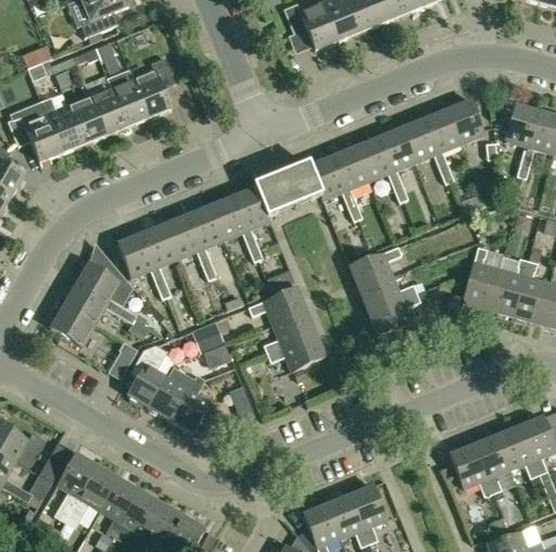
[(81,0),(89,21),(80,24),(86,37),(118,24),(114,11),(129,5),(127,0),(81,0)]
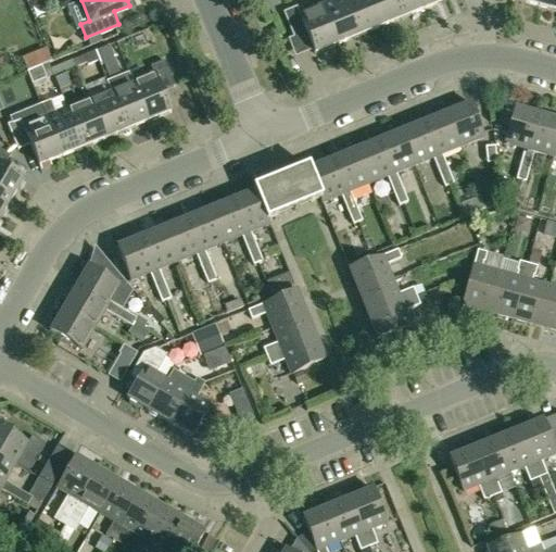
[(337,41),(358,33),(345,0),(324,0),(320,1),(337,41)]
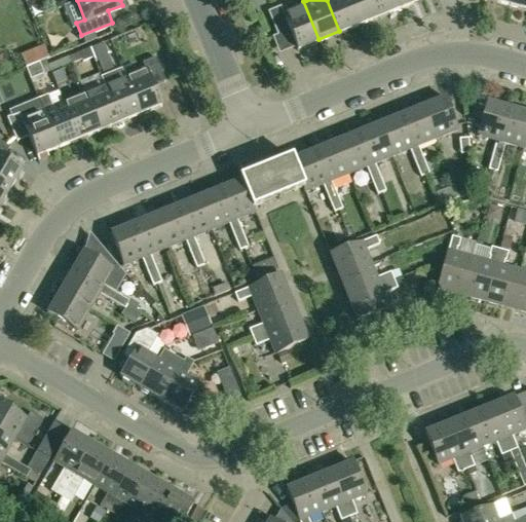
[(327,0),(339,31),(360,23),(350,0),(327,0)]
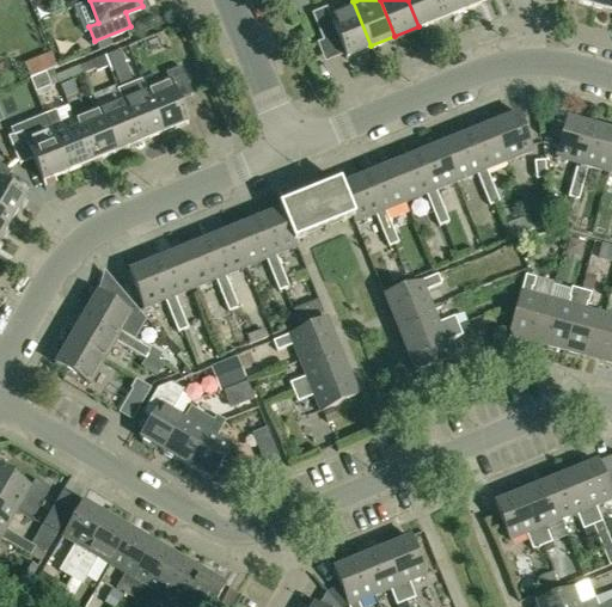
[(408,0),(418,26),(442,16),(435,0),(408,0)]
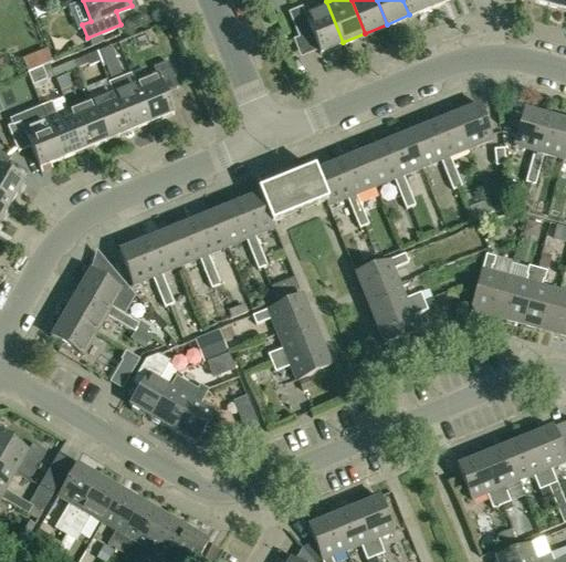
[(402,0),(409,14),(431,6),(429,0),(402,0)]
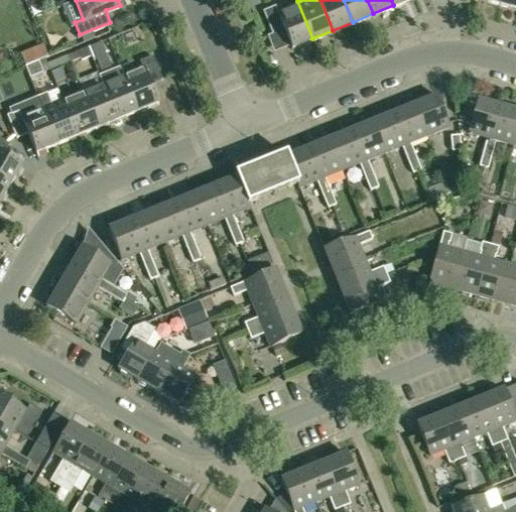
[(291,46),(312,38),(297,1),(278,9),(275,3),(262,8),(272,32),(284,27),(291,46)]
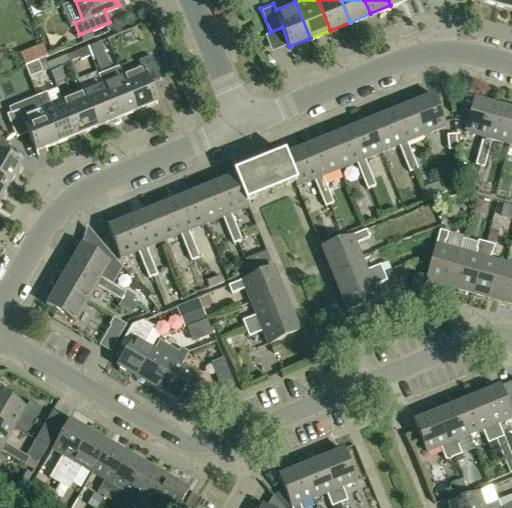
[(87,44),(90,53),(104,47),(100,39),(87,44)]
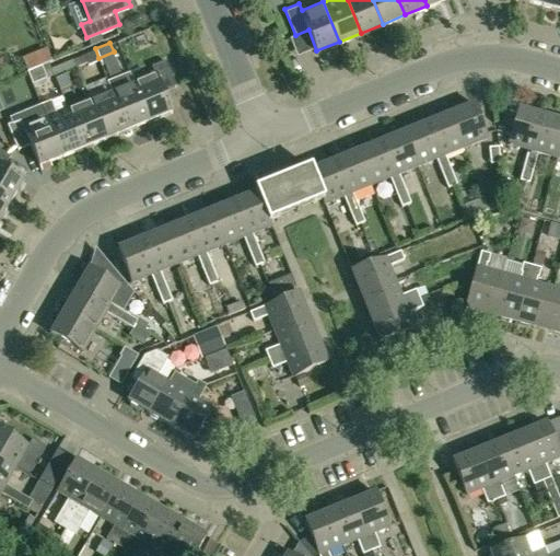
[(88,62),(98,58),(95,48),(84,53),(88,62)]
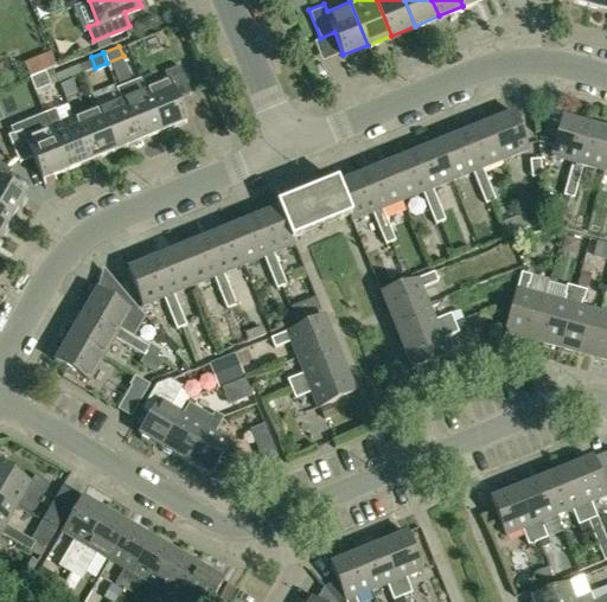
[(144,85),(161,128),(186,119),(177,96),(191,90),(179,63),(164,69),(167,76),(144,85)]
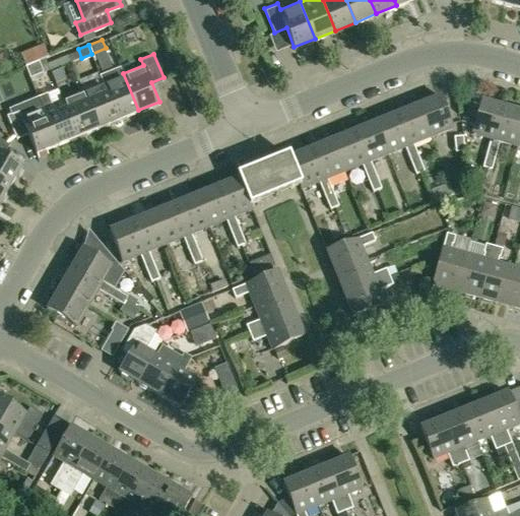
[(41,58),(24,64),(30,77),(46,70),(41,58)]
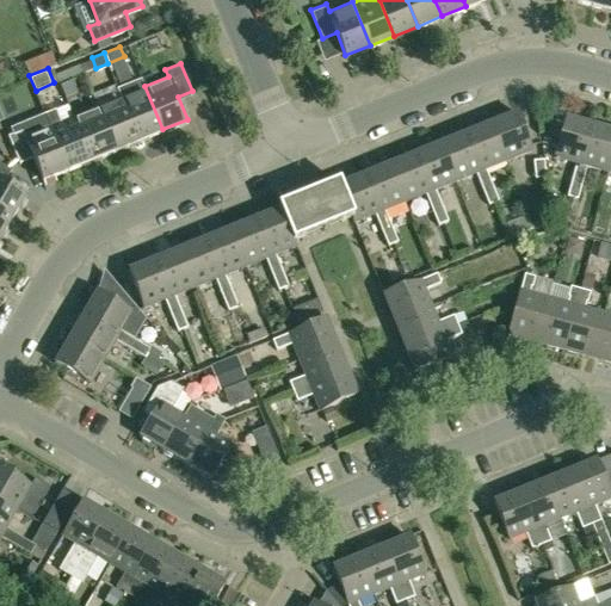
[(162,129),(144,86),(142,78),(118,87),(121,96),(139,140),(162,129)]
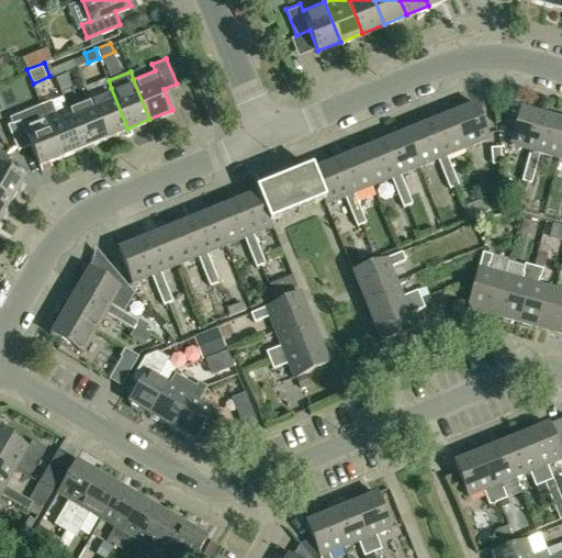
[(105,137),(127,129),(111,88),(89,97),(105,137)]
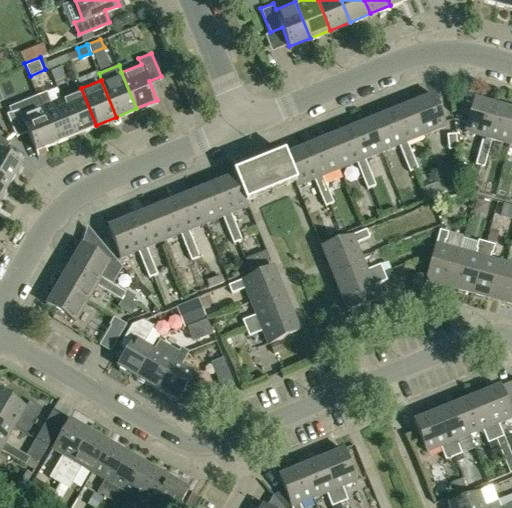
[(76,133),(96,125),(81,88),(61,96),(76,133)]
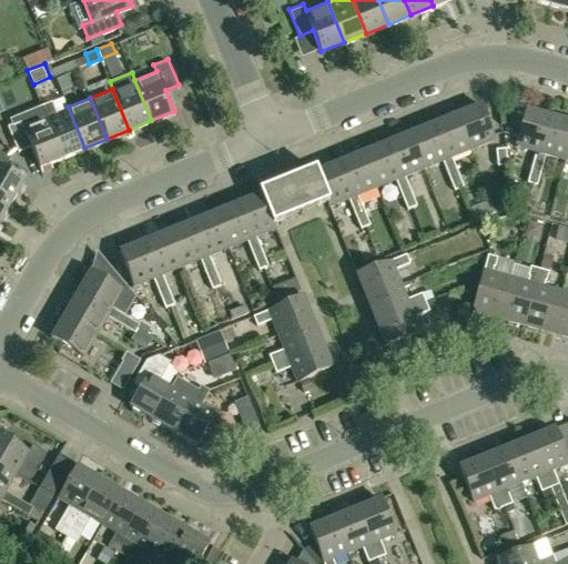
[(68,107),(57,112),(52,99),(41,103),(62,157),(84,148),(68,107)]
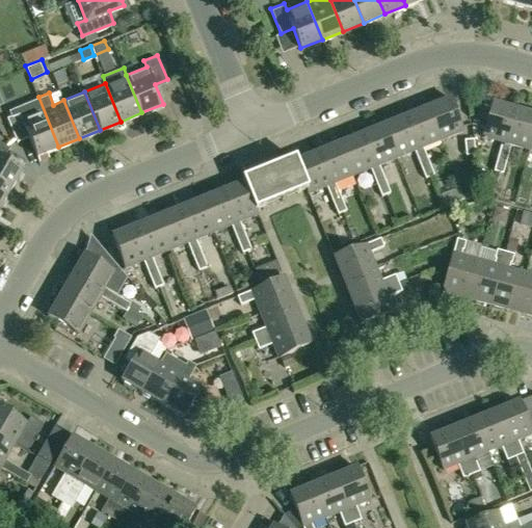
[(427,105),(441,137),(462,128),(450,96),(427,105)]
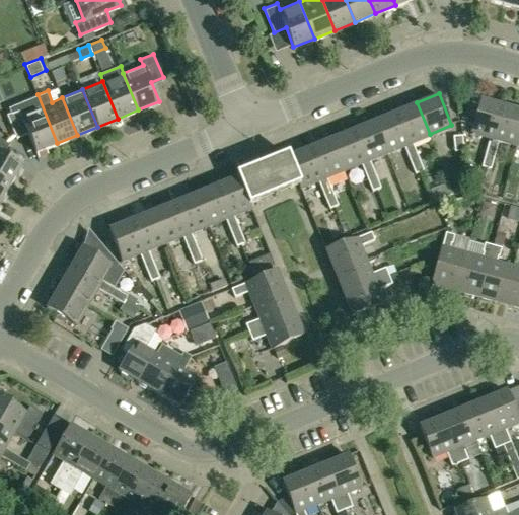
[(35,151),(57,143),(38,94),(16,103),(18,108),(6,113),(16,137),(28,132),(35,151)]
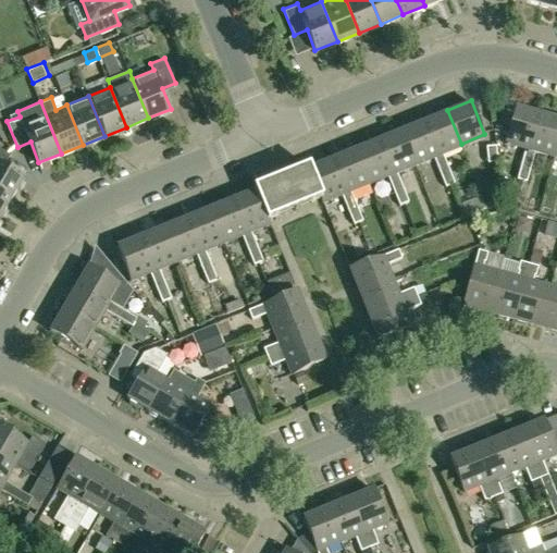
[(515,105),(505,140),(525,146),(521,161),(530,163),(534,148),(530,147),(540,111),(515,105)]
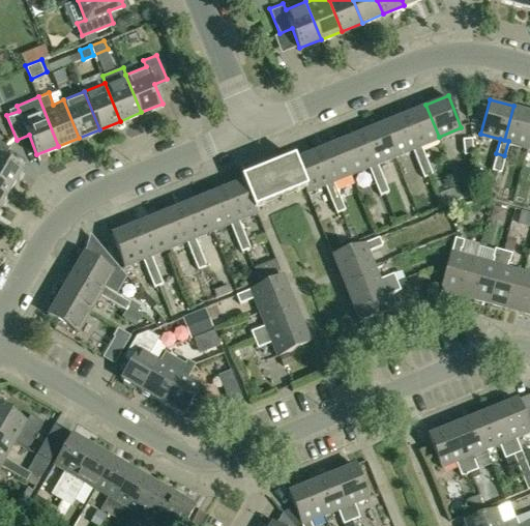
[(421,144),(439,137),(425,105),(404,113),(416,146),(421,144)]
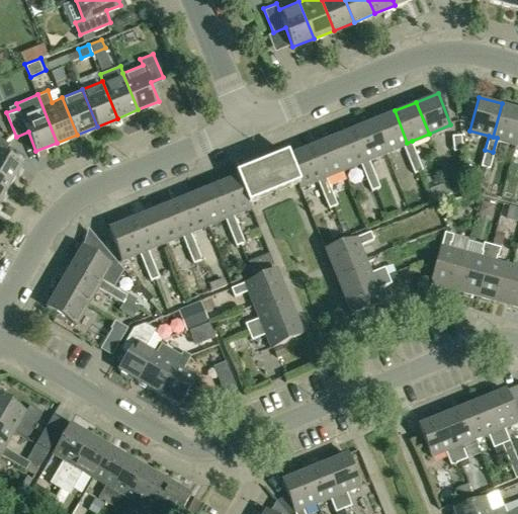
[(515,143),(517,132),(517,107),(502,103),(493,137),(497,138),(515,143)]
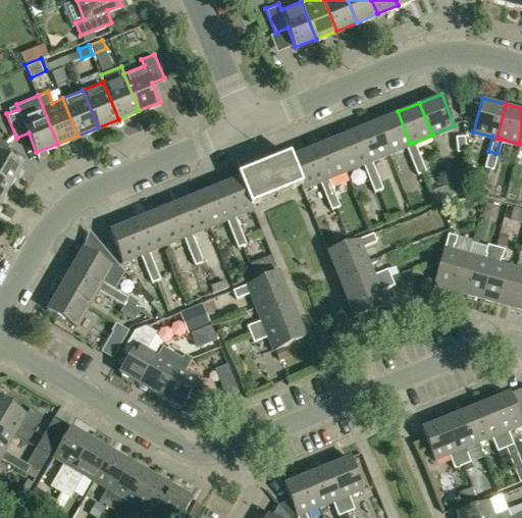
[(398,111),(376,120),(388,152),(406,146),(412,159),(420,156),(415,142),(410,144),(398,111)]
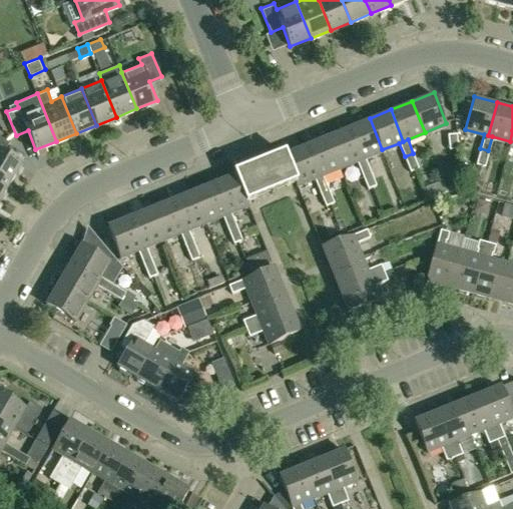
[(365,156),(382,149),(370,118),(348,126),(361,158),(365,156)]
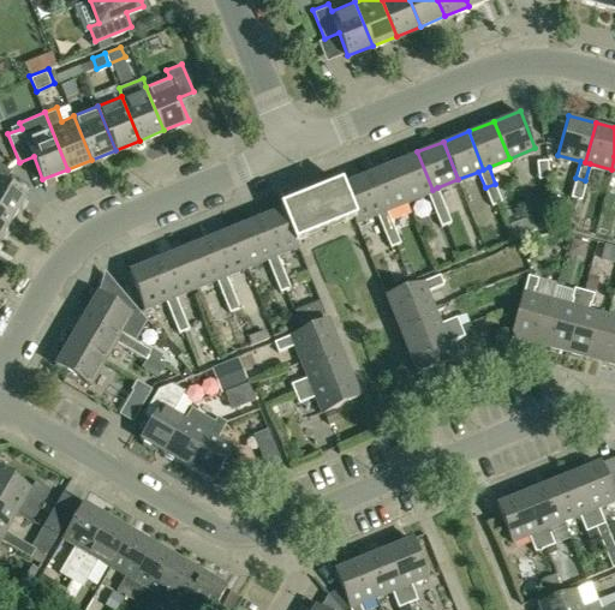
[(417,151),(392,162),(407,201),(428,192),(435,208),(445,204),(437,187),(433,190),(417,151)]
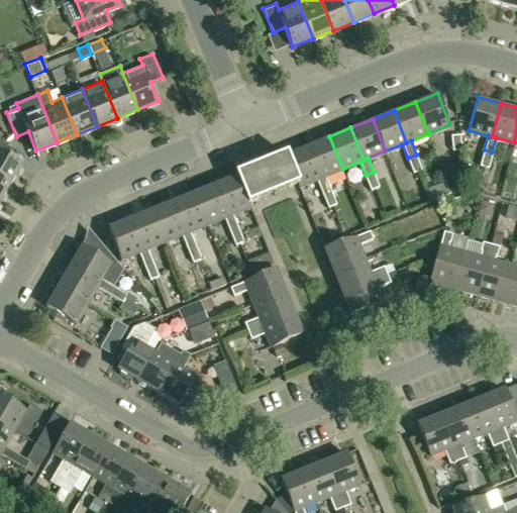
[(460,133),(451,133),(452,148),(461,147),(460,133)]
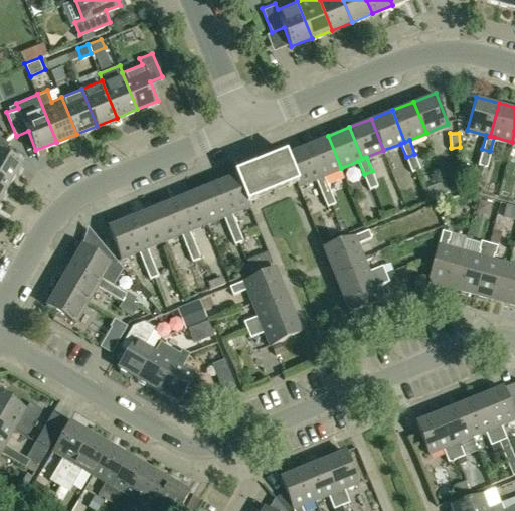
[(0,175),(10,181),(21,162),(3,151),(10,141),(0,134),(0,175)]
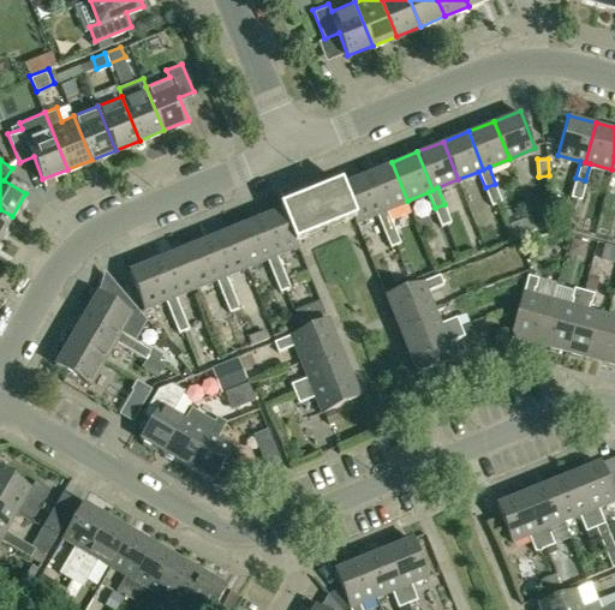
[(387,208),(407,201),(392,162),(366,173),(382,210),(387,208)]
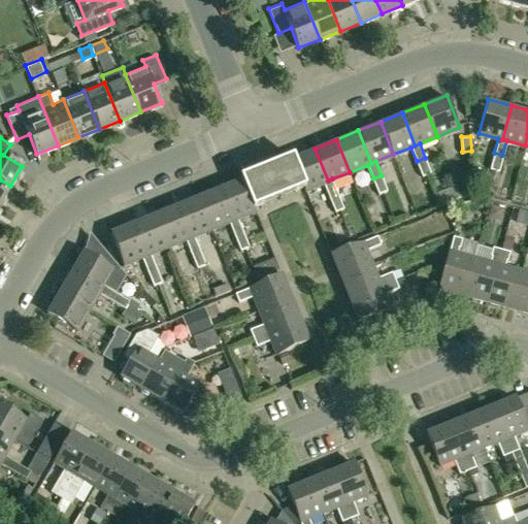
[(315,149),(294,157),(293,157),(304,185),(303,185),(305,190),(324,183),(329,196),(338,193),(332,178),(328,181),(315,149)]
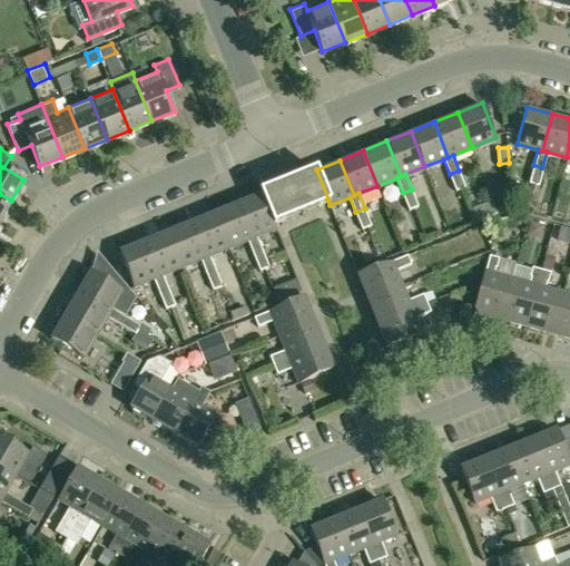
[(533,165),(529,181),(539,183),(542,167),(533,165)]
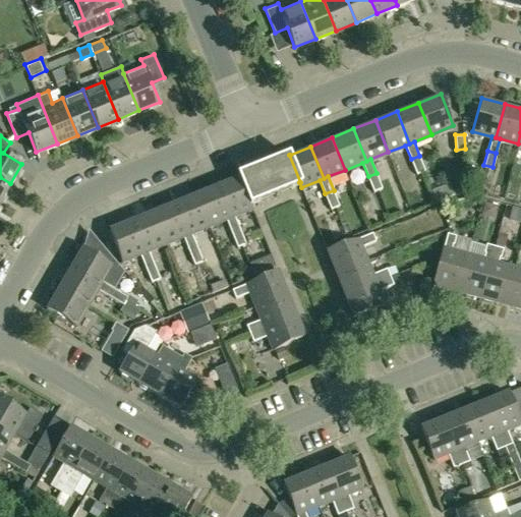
[(289,155),(290,155),(289,153),(263,163),(275,192),(299,182),(300,182),(289,155)]
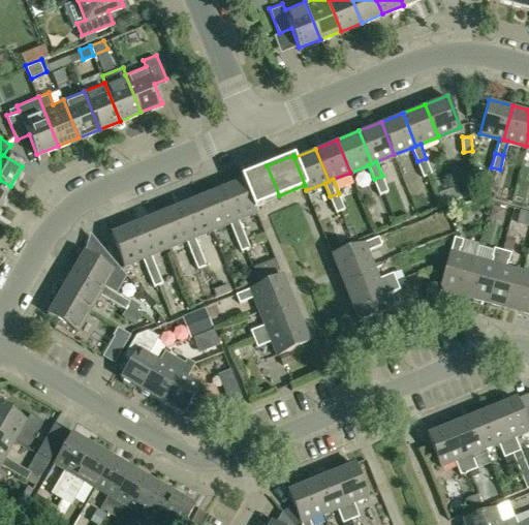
[(426,158),(417,161),(423,175),(432,172),(426,158)]
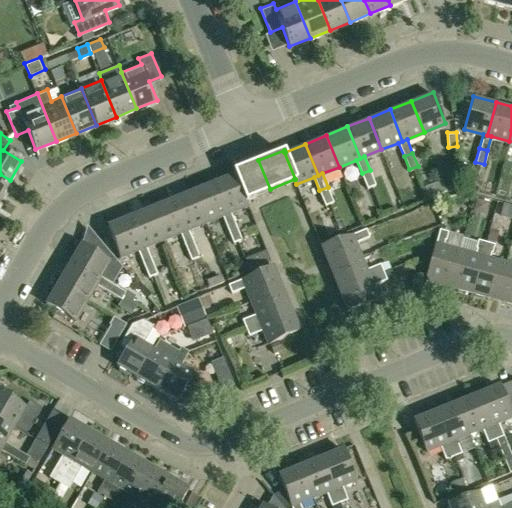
[(246,199),(270,189),(258,160),(233,170),(234,172),(235,172),(246,199)]
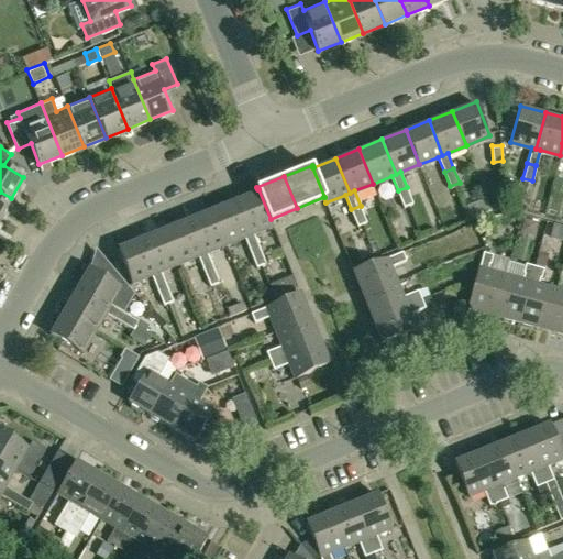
[(407,187),(398,190),(404,205),(412,201),(407,187)]
